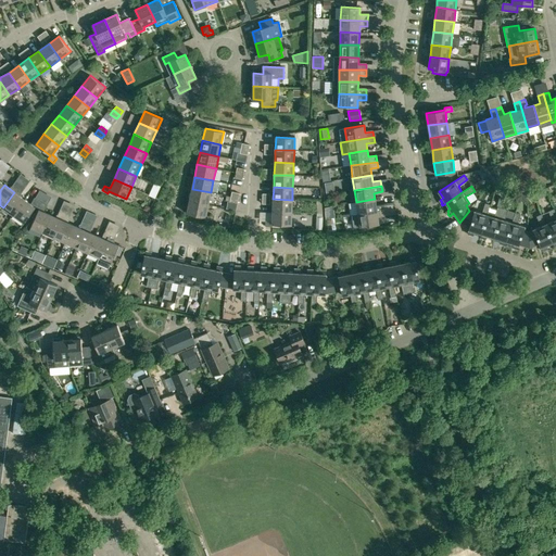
[(192,189),(189,201),(209,204),(211,192),(192,189)]
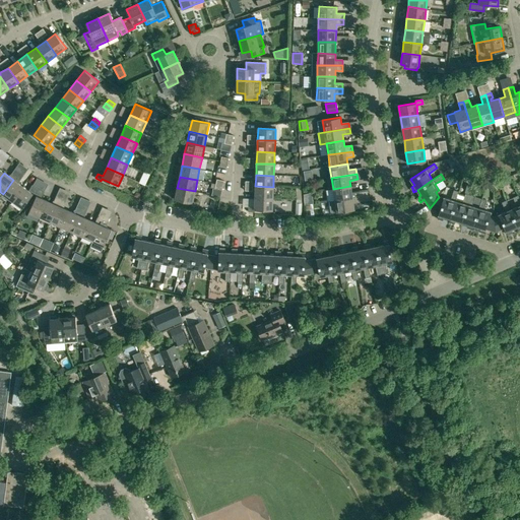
[(36,192),(42,182),(38,179),(31,190),(36,192)]
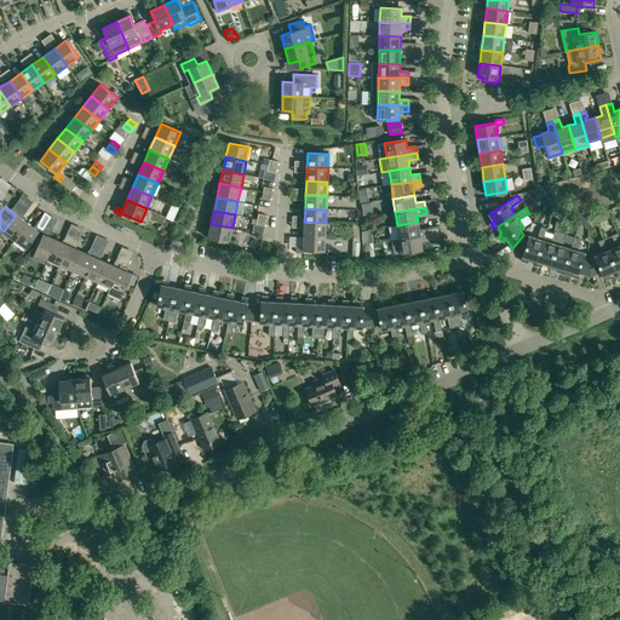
[(15,240),(28,223),(16,214),(4,231),(15,240)]
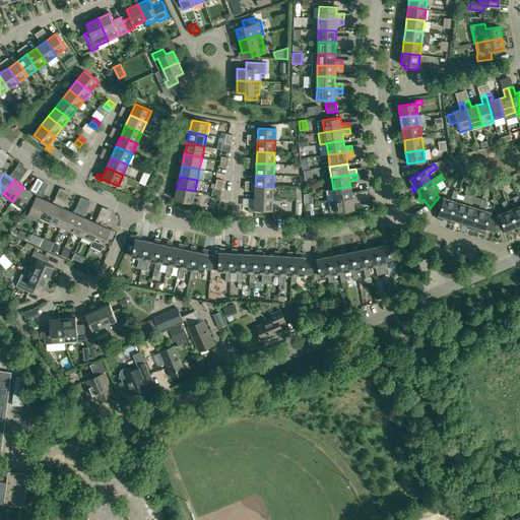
[(42,182),(36,192),(41,195),(47,185),(42,182)]
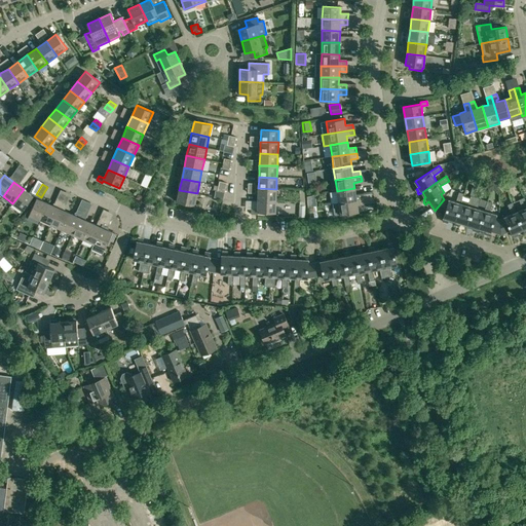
[(275,200),(276,189),(258,188),(258,200),(275,200)]
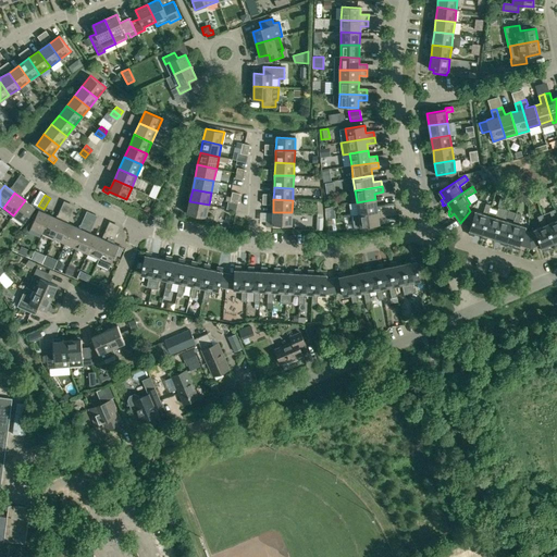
[(357,202),(359,214),(385,211),(385,205),(376,206),(375,199),(357,202)]
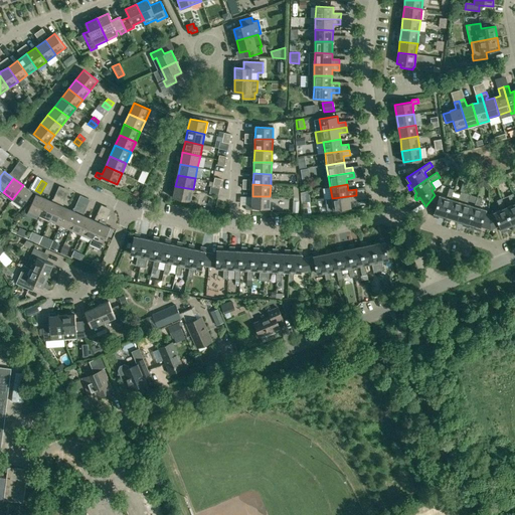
[(32,192),(23,185),(12,199),(22,206),(32,192)]
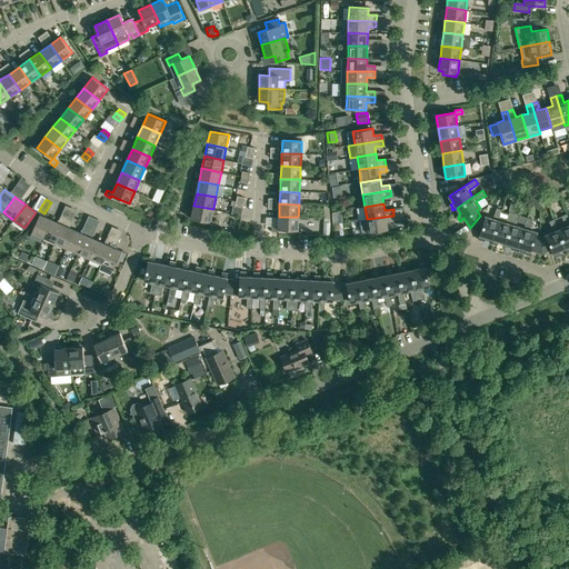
[(213,209),(193,206),(191,218),(210,222),(209,226),(216,227),(217,221),(211,220),(213,209)]
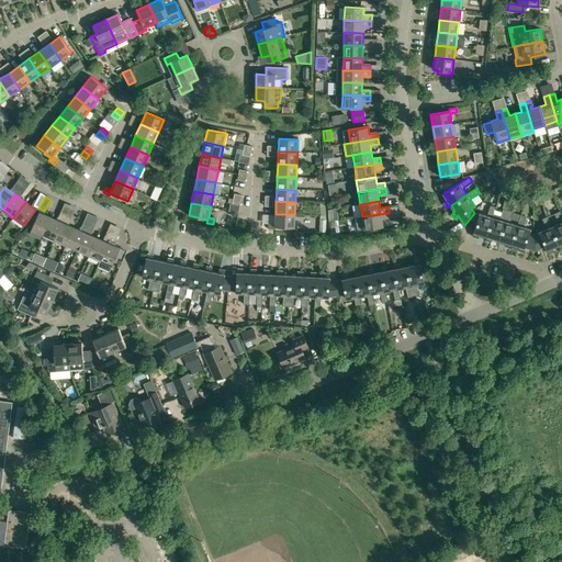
[(474,213),(464,225),(474,228),(473,232),(474,232),(472,236),(475,237),(475,236),(479,237),(480,234),(486,236),(492,217),(495,206),(491,205),(486,215),(480,213),(479,214),(474,213)]
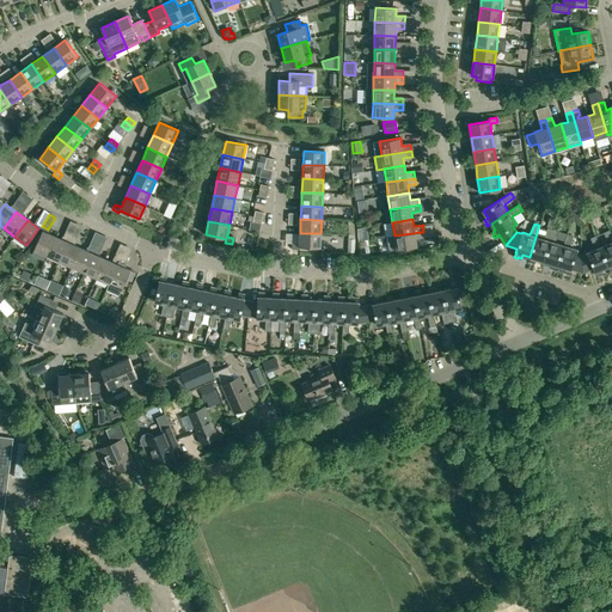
[(360,242),(371,239),(369,226),(357,228),(360,242)]
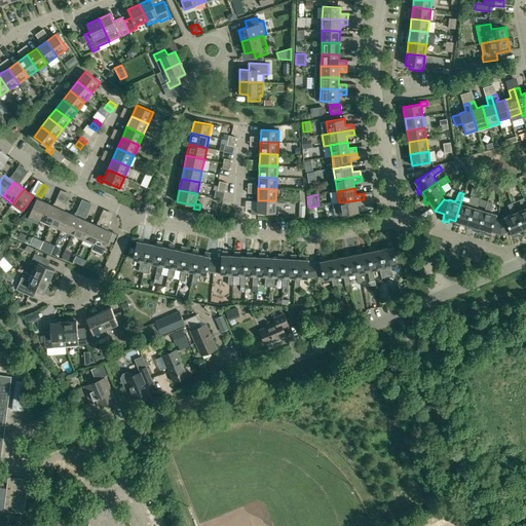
[(467,205),(460,203),(455,221),(454,225),(456,225),(457,224),(459,225),(460,223),(466,225),(476,197),(471,195),(467,205)]
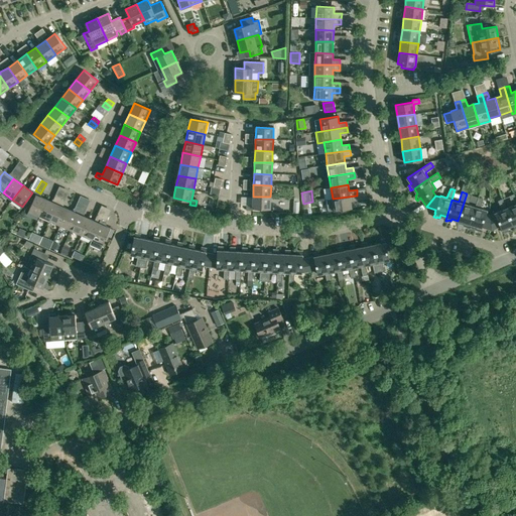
[(469,228),(470,224),(475,207),(469,205),(472,195),(467,194),(458,221),(465,222),(464,225),(465,226),(467,226),(466,227),(469,228)]
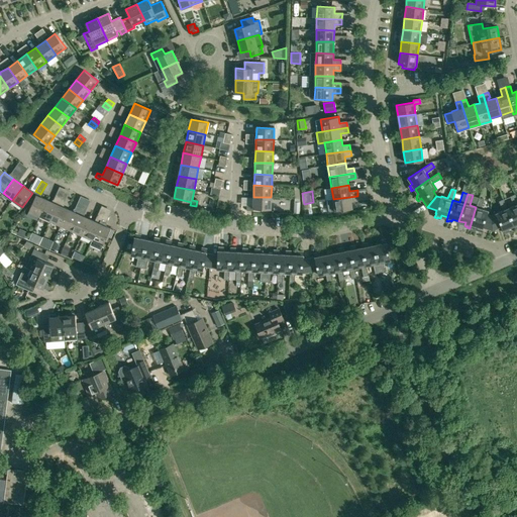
[(516,200),(514,194),(510,196),(514,206),(507,208),(514,225),(516,228),(516,227),(516,200)]
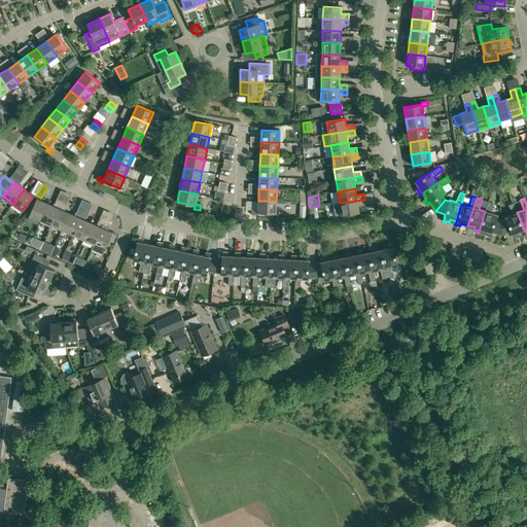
[(40,220),(47,204),(37,199),(29,215),(40,220)]
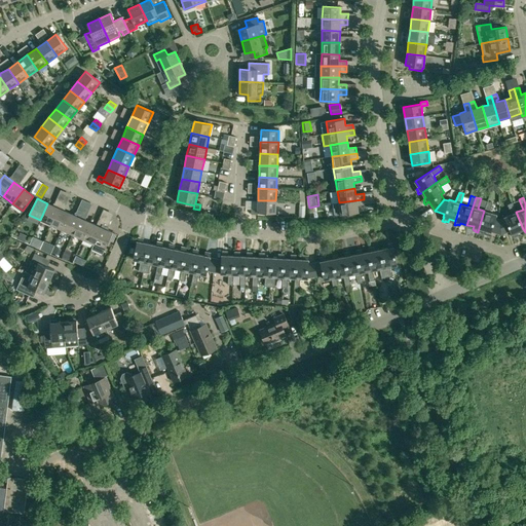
[(364,199),(339,202),(333,203),(334,216),(340,215),(341,215),(359,212),(358,205),(365,204),(364,199)]
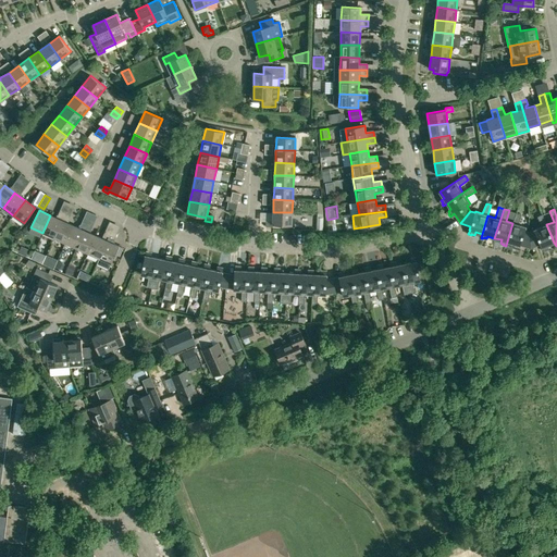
[(292,225),(292,212),(273,212),(273,222),(267,222),(267,226),(273,227),(273,225),(292,225)]
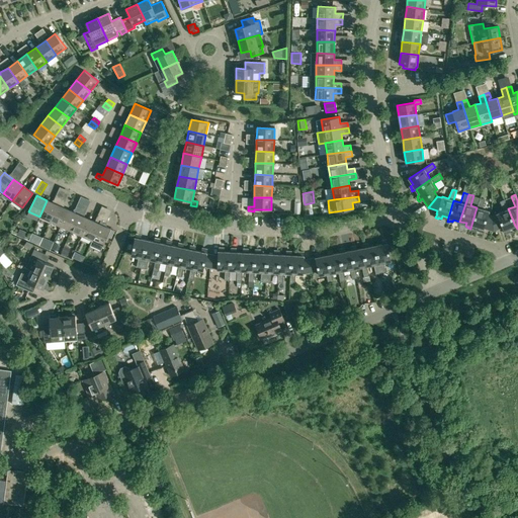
[(480,197),(477,207),(471,225),(479,227),(478,230),(480,230),(480,232),(482,232),(484,228),(493,231),(493,217),(488,214),(489,211),(482,208),(485,199),(480,197)]
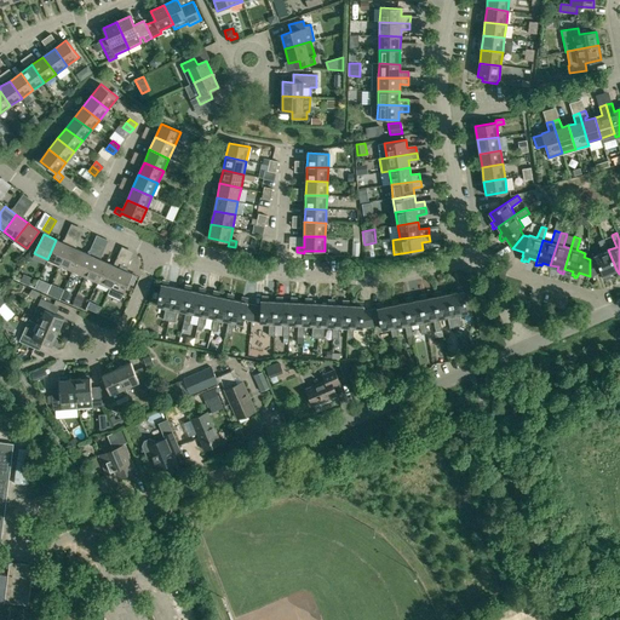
[(595,257),(590,259),(590,276),(601,271),(604,279),(606,280),(608,279),(608,277),(610,276),(609,274),(616,270),(608,250),(603,239),(598,241),(603,252),(595,256),(595,257)]
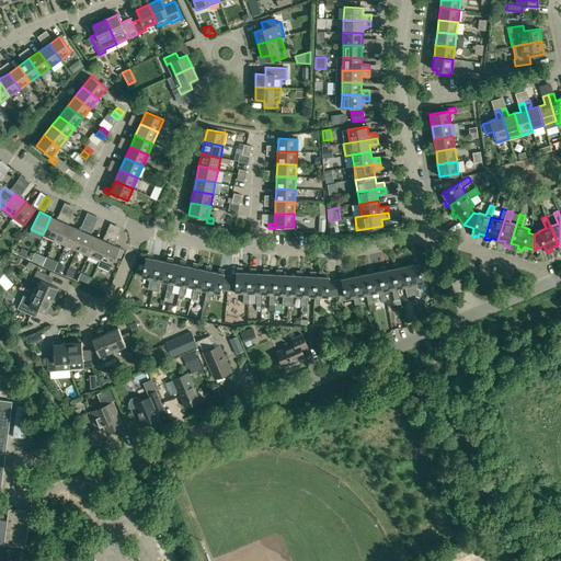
[(43,235),(55,239),(63,221),(50,217),(43,235)]
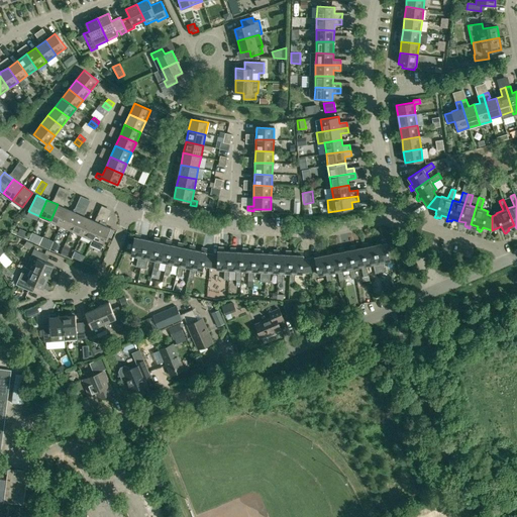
[(50,220),(61,225),(68,209),(58,204),(50,220)]
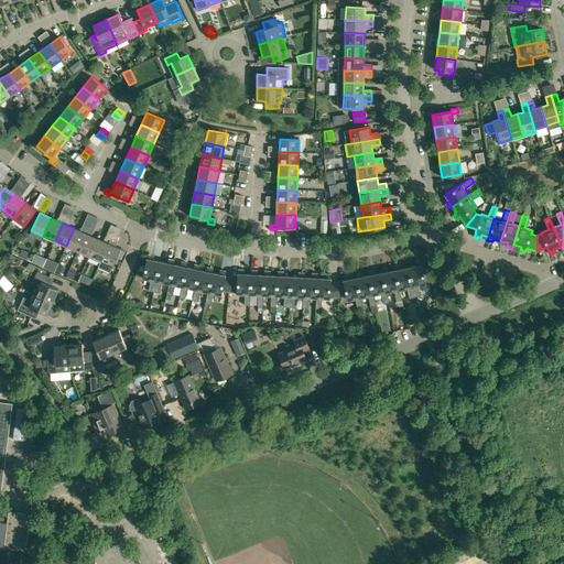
[(95,228),(89,226),(87,230),(86,234),(77,251),(89,256),(97,238),(91,236),(95,228)]
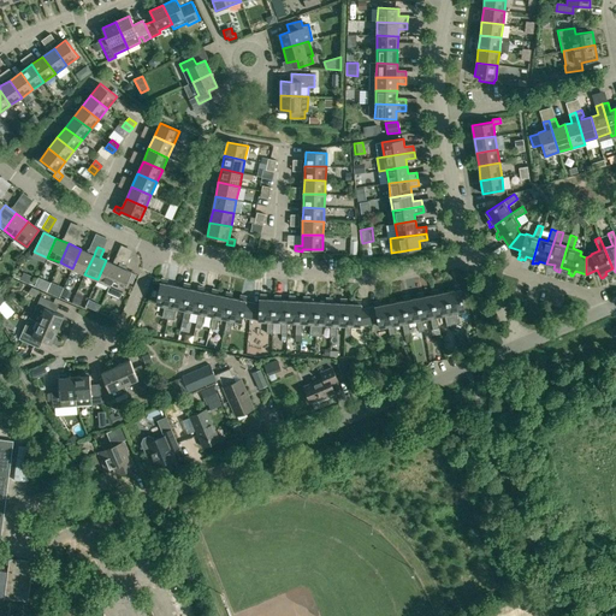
[(94,255),(81,249),(72,268),(84,274),(94,255)]
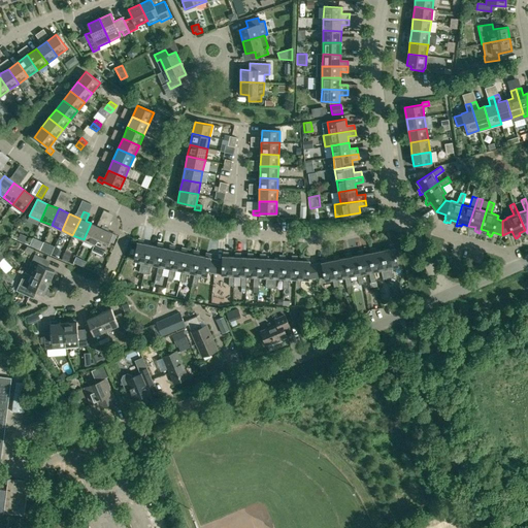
[(91,223),(84,239),(94,244),(101,228),(91,223)]
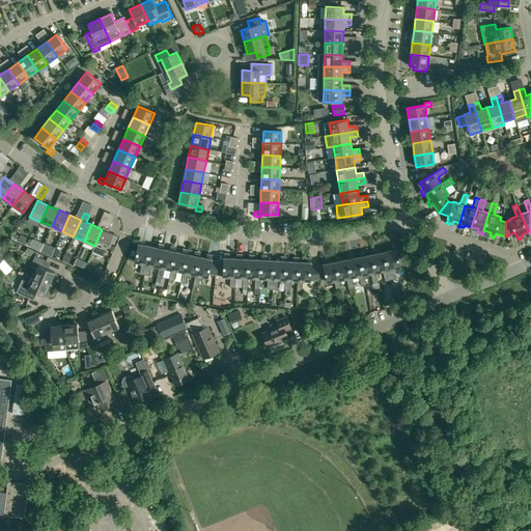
[(113,234),(102,229),(94,246),(92,251),(103,256),(106,251),(110,242),(113,234)]
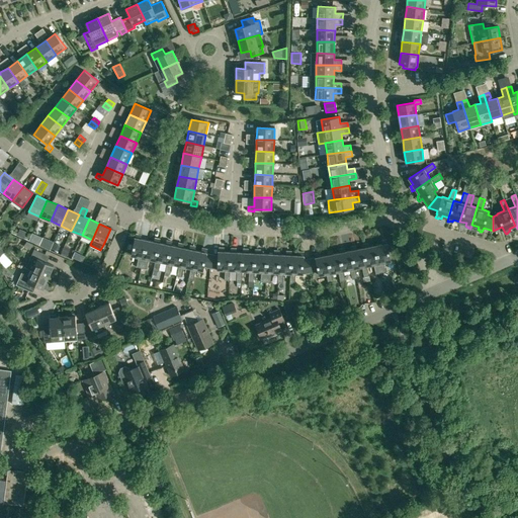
[(136,267),(141,268),(147,241),(141,239),(141,236),(139,236),(139,235),(136,234),(135,238),(131,255),(139,257),(136,267)]
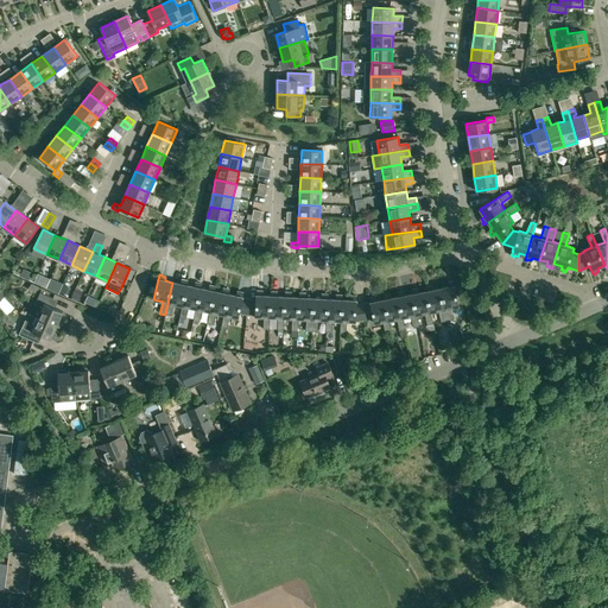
[(173,304),(182,306),(187,285),(188,280),(184,280),(184,282),(182,280),(181,284),(172,283),(165,315),(171,316),(173,304)]
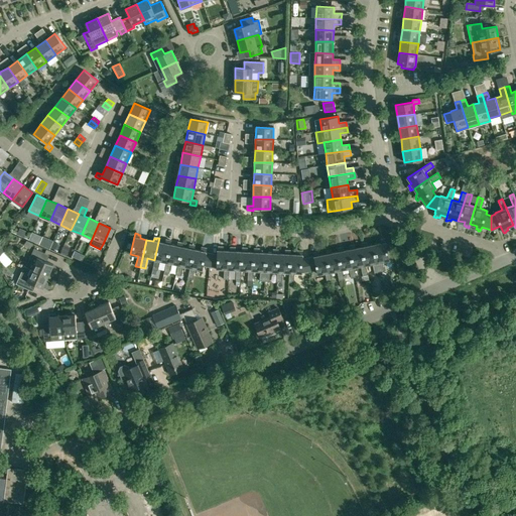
[(374,245),(379,272),(384,272),(382,262),(389,260),(386,242),(386,243),(385,239),(383,239),(383,240),(380,241),(381,244),(374,245)]
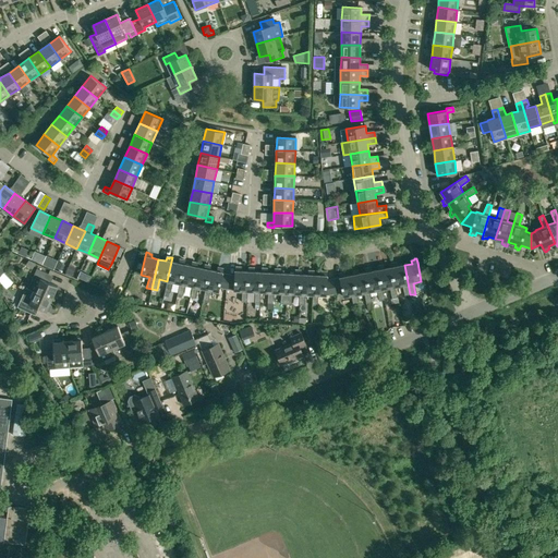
[(172,282),(180,283),(184,265),(185,261),(182,259),(182,261),(179,261),(179,263),(171,262),(167,281),(165,291),(170,293),(172,282)]
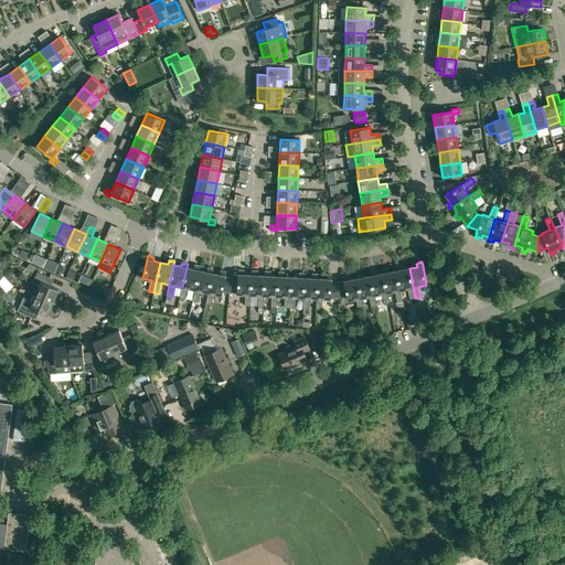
[(188,288),(195,290),(200,270),(200,266),(198,266),(198,267),(194,266),(194,269),(187,268),(182,287),(180,298),(185,299),(188,288)]
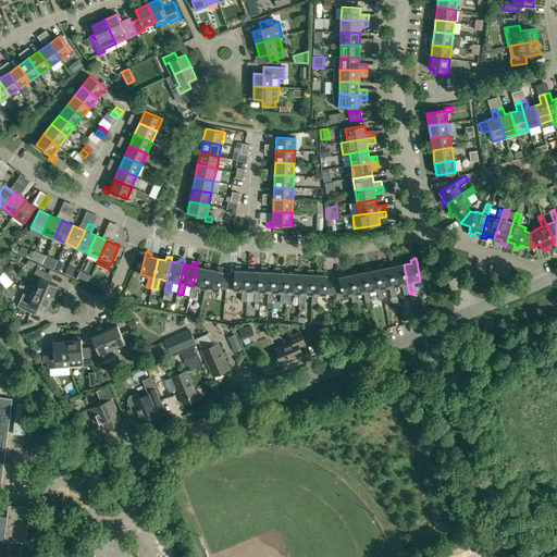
[(404,295),(409,294),(404,264),(396,265),(396,263),(393,263),(393,262),(390,263),(391,267),(395,286),(401,284),(404,295)]
